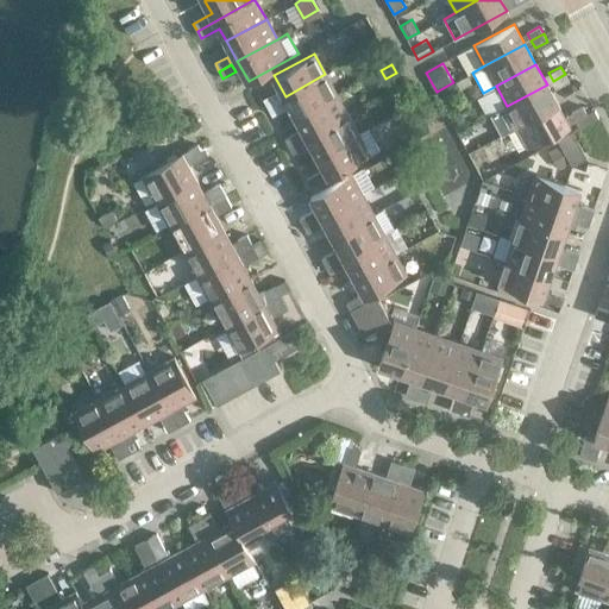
[(286,96),(278,100),(268,106),(271,113),(289,104),(296,117),(336,94),(325,74),(286,96)]
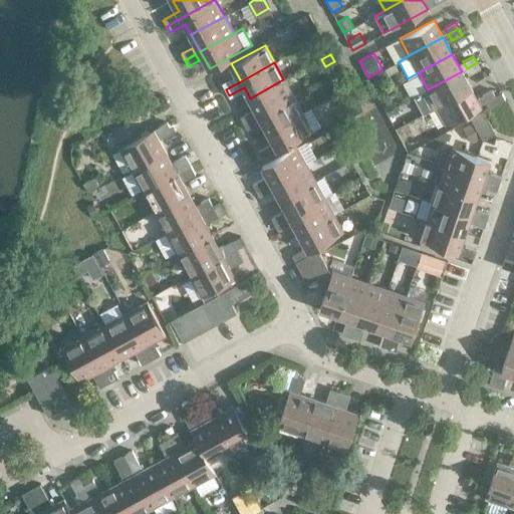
[(480,68),(477,62),(467,68),(470,74),(480,68)]
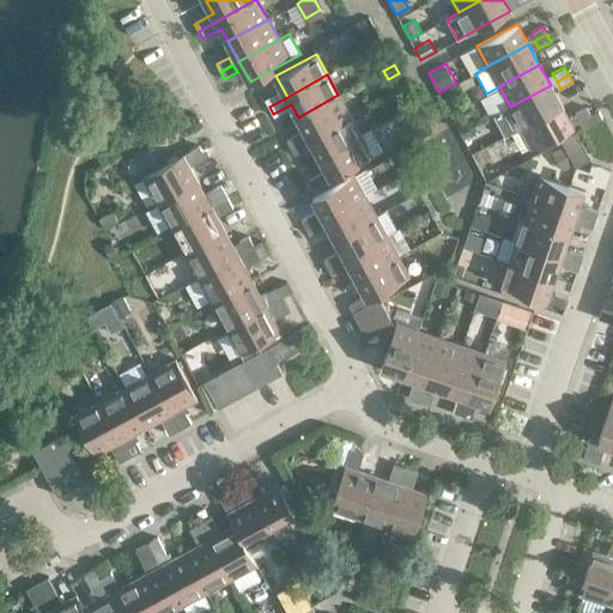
[(562,104),(551,85),(510,107),(521,127),(562,104)]
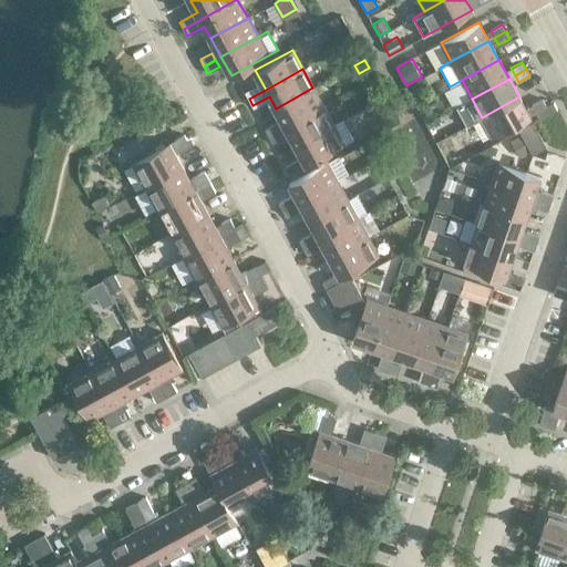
[(256,86),(245,92),(249,99),(259,93),(256,86)]
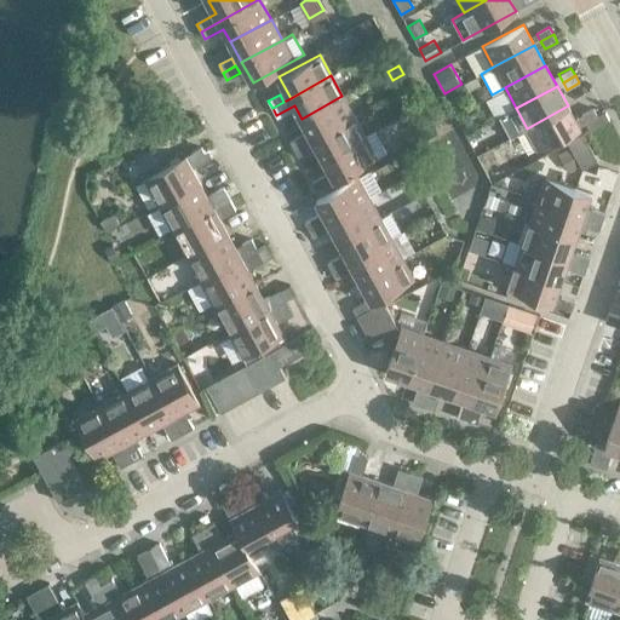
[(354,116),(342,96),(302,119),(309,131),(290,141),(294,149),(354,116)]
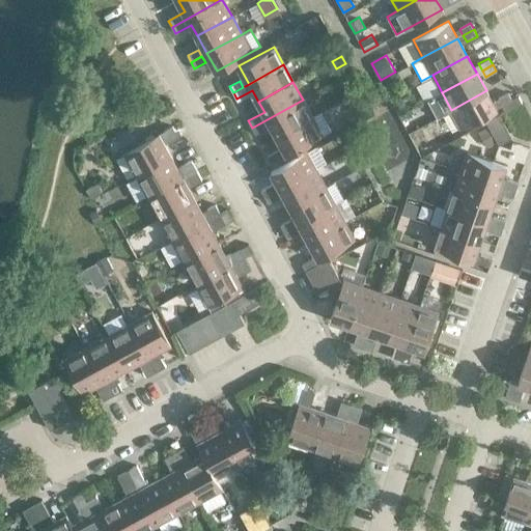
[(496,109),(486,90),(451,110),(462,128),(496,109)]
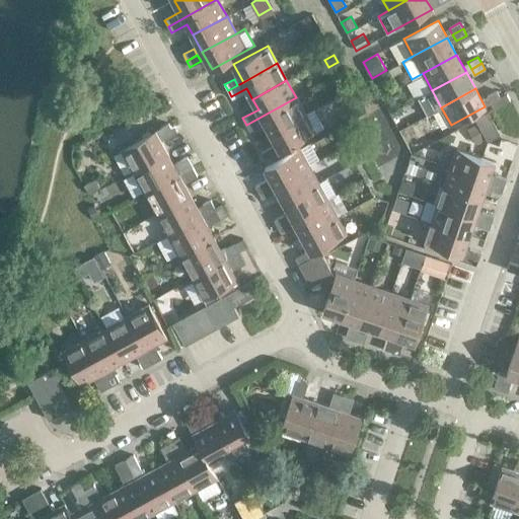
[(487,96),(490,103),(500,98),(497,91),(487,96)]
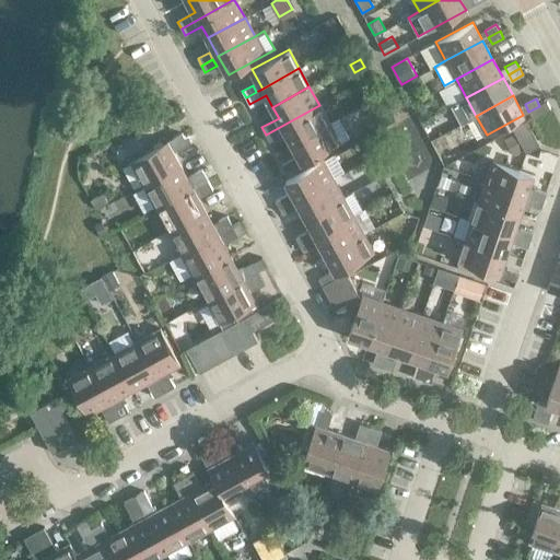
[(329,124),(319,105),(266,135),(269,141),(286,132),(292,143),(329,124)]
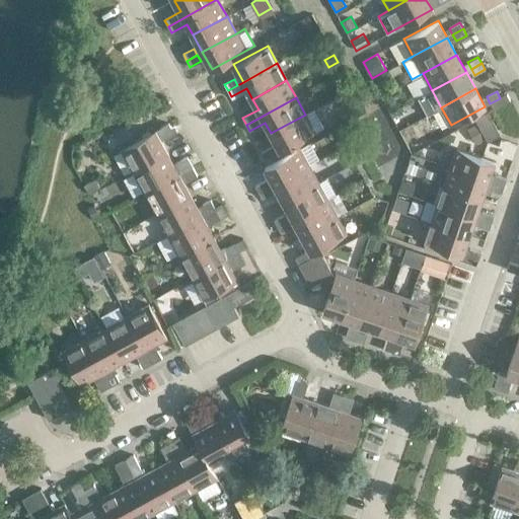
[(390,113),(399,107),(395,100),(386,104),(390,113)]
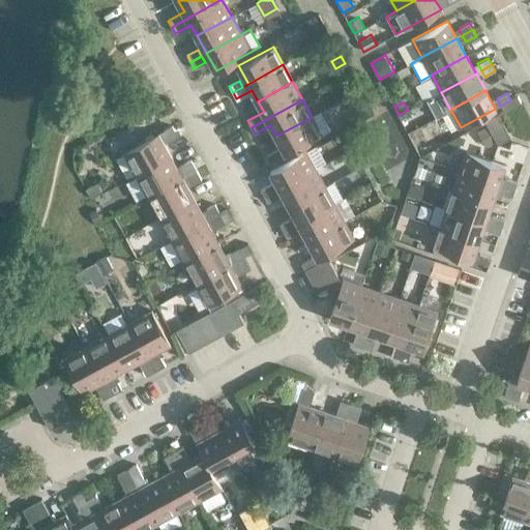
[(510,138),(498,114),(486,121),(488,125),(496,141),(498,145),(510,138)]
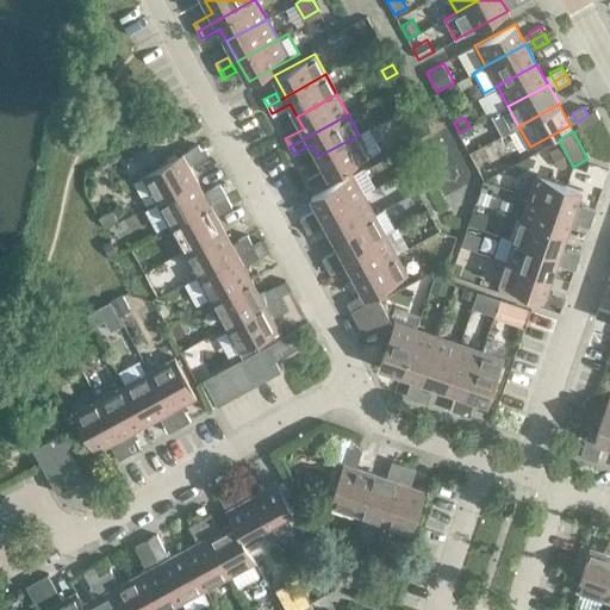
[(369,155),(359,135),(318,156),(330,178),(369,155)]
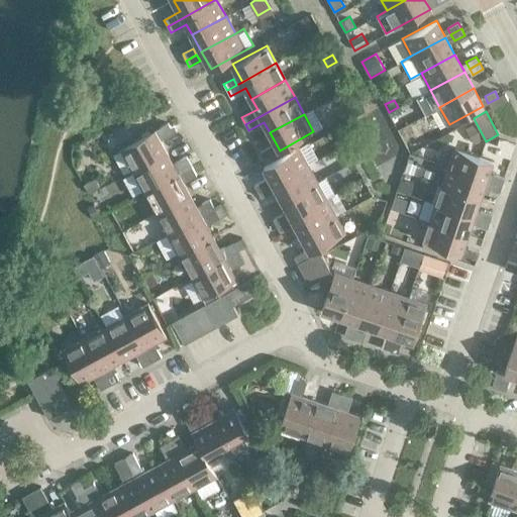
[(169,122),(161,127),(121,148),(133,171),(167,152),(161,140),(174,132),(169,122)]
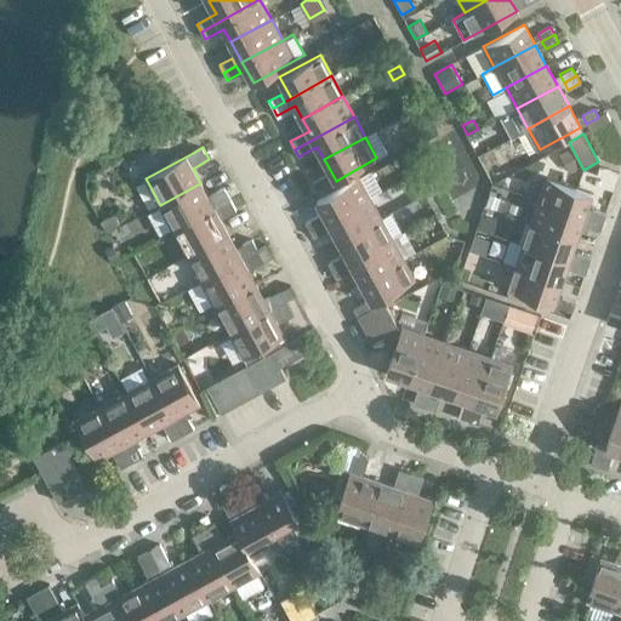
[(581,165),(571,147),(557,154),(567,172),(581,165)]
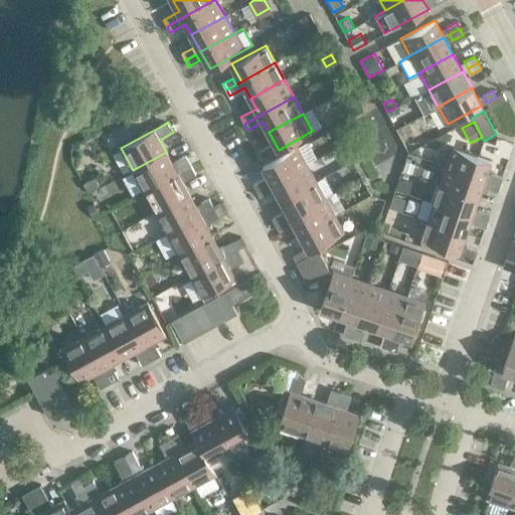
[(270,146),(260,151),(264,158),(274,153),(270,146)]
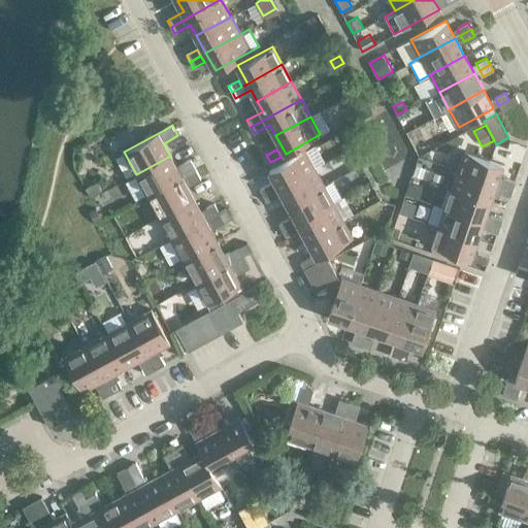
[(304,151),(269,169),(278,187),(314,168),(304,151)]
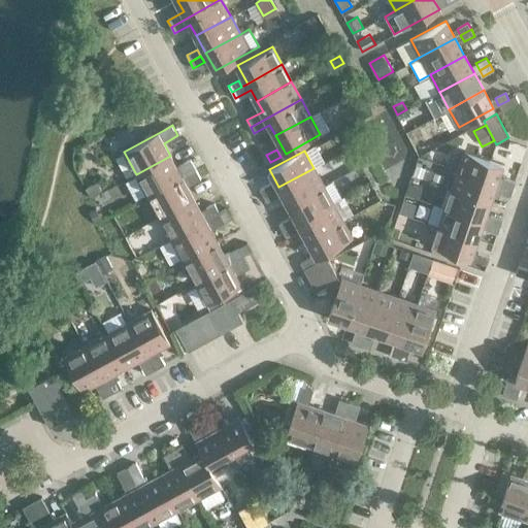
[(465,152),(458,170),(495,183),(502,164),(465,152)]
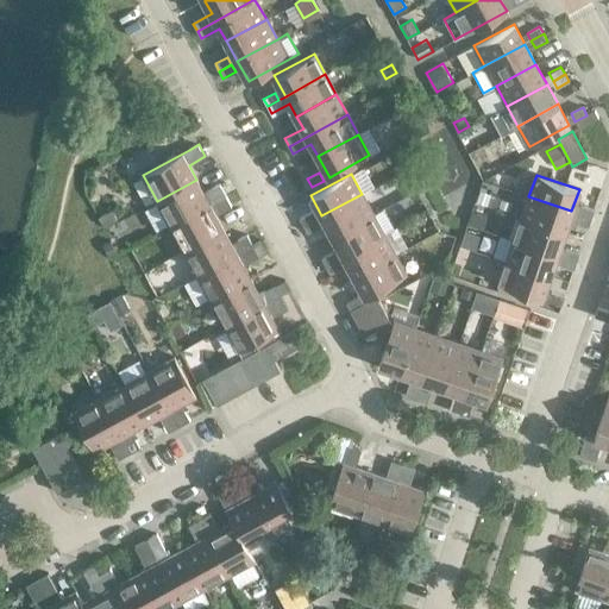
[(205,193),(196,180),(157,201),(170,226),(211,203),(217,201),(226,195),(220,184),(205,193)]
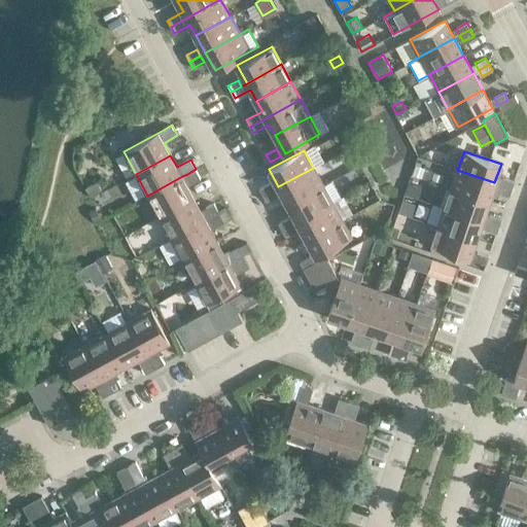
[(416,165),(412,174),(421,178),(425,168),(416,165)]
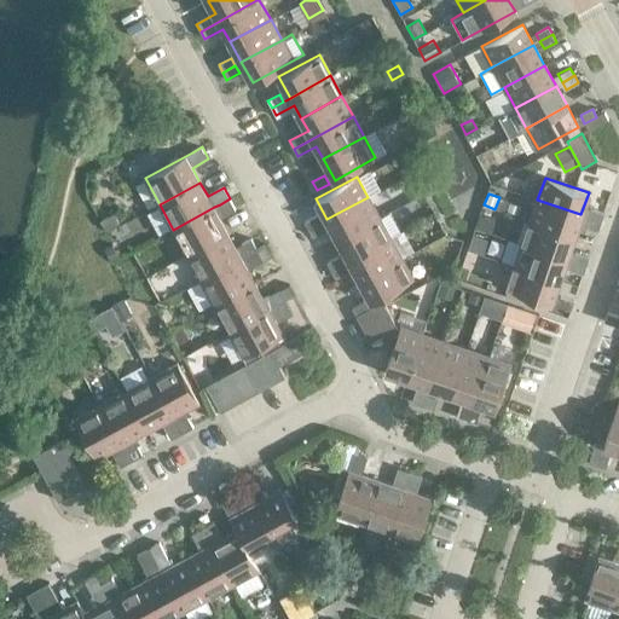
[(379,218),(368,197),(327,219),(339,239),(379,218)]
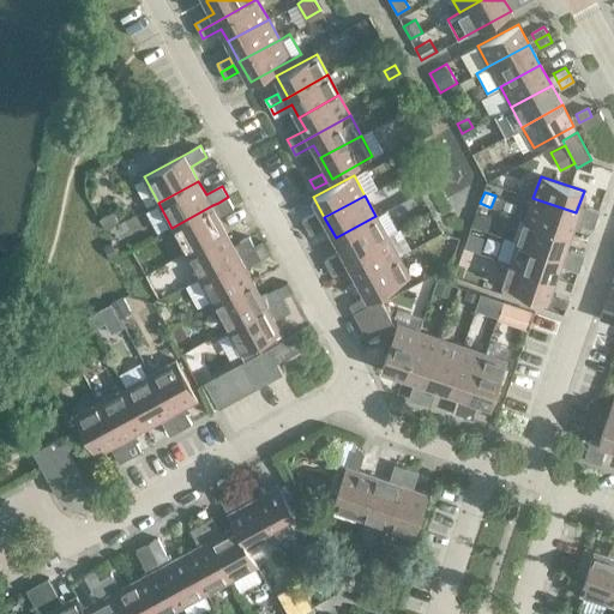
[(234,208),(228,197),(218,203),(224,214),(234,208)]
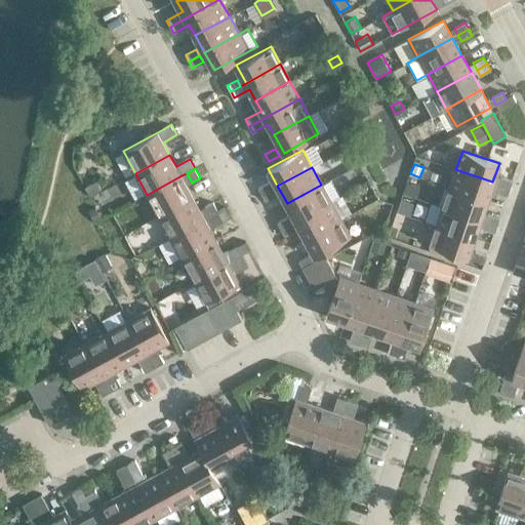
[(443,173),(433,169),(431,177),(441,180),(443,173)]
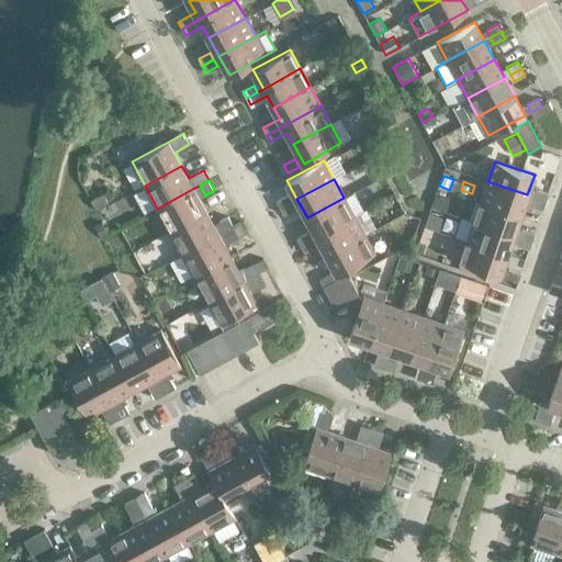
[(527,194),(487,181),(481,201),(520,215),(524,206),(528,208),(529,203),(543,209),(546,201),(534,197),(527,194)]
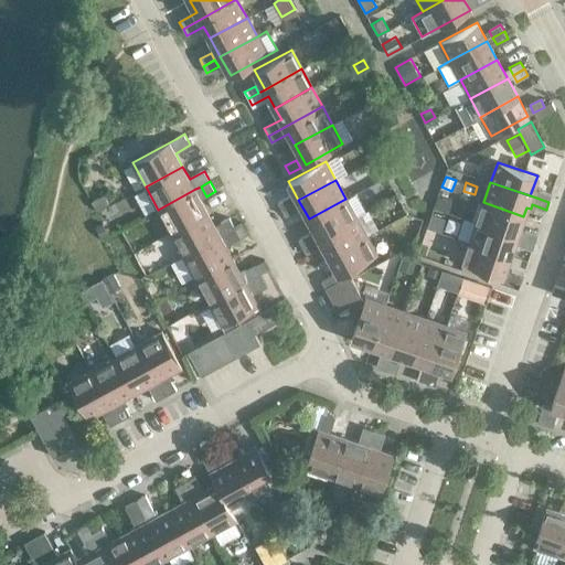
[(208,212),(195,189),(158,210),(171,233),(208,212)]
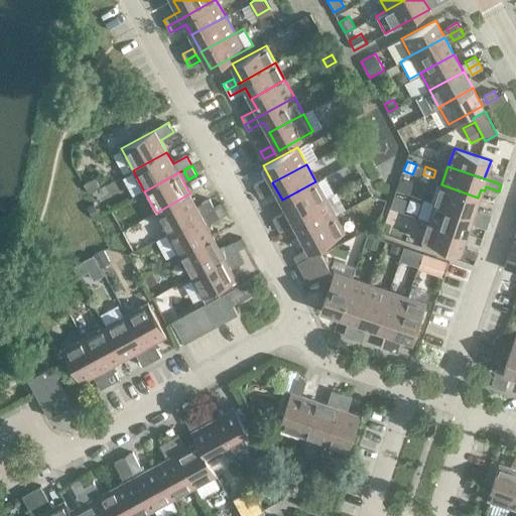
[(492,174),(490,180),(501,184),(503,178),(492,174)]
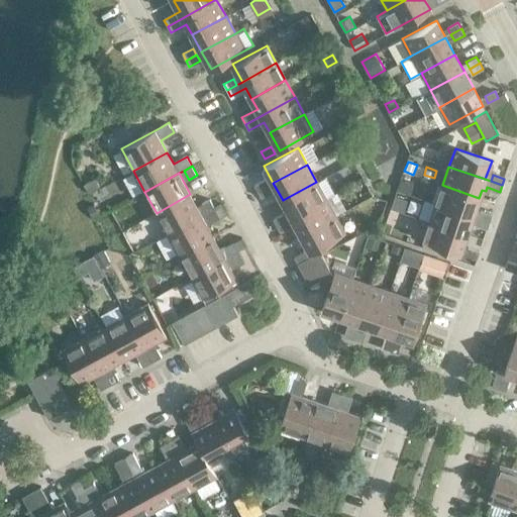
[(325,177),(316,182),(283,200),(292,217),(325,199),(334,194),(325,177)]
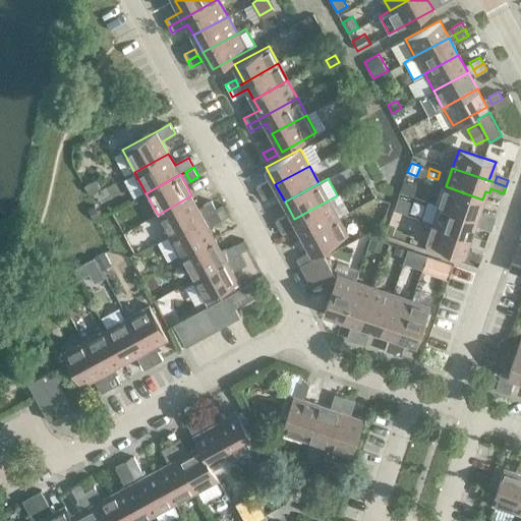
[(96,179),(83,185),(89,194),(101,188),(96,179)]
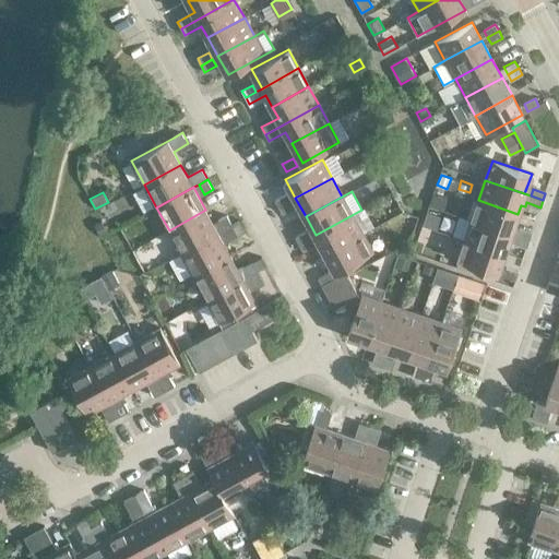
[(275,200),(278,206),(289,201),(286,194),(275,200)]
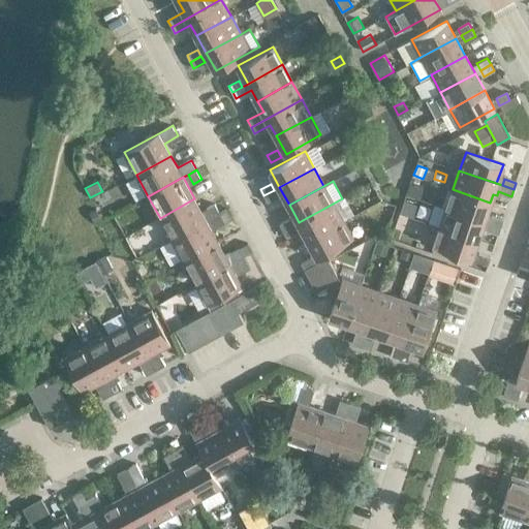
[(490,203),(453,189),(446,208),(484,221),(490,203)]
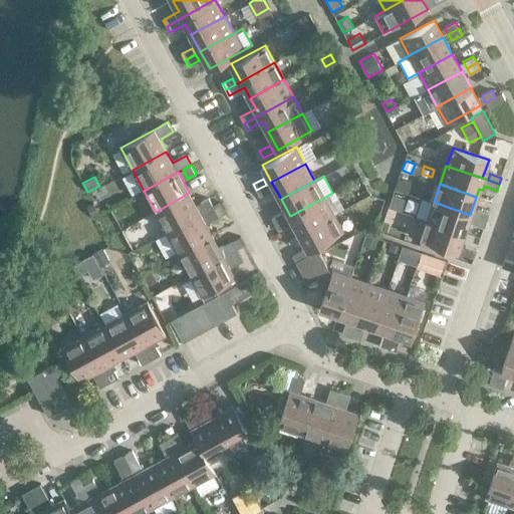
[(270,192),(266,185),(256,190),(260,197),(270,192)]
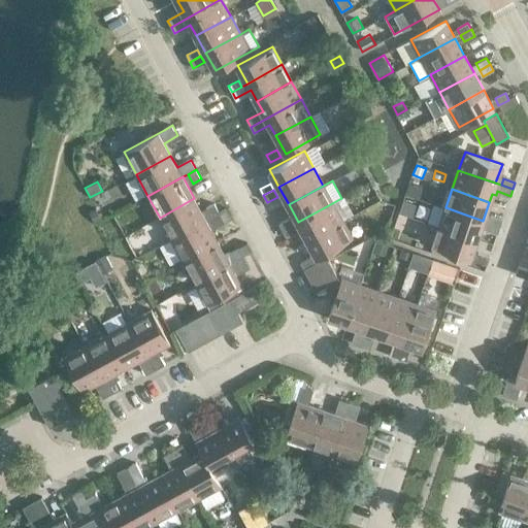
[(206,221),(194,198),(160,218),(171,239),(206,221)]
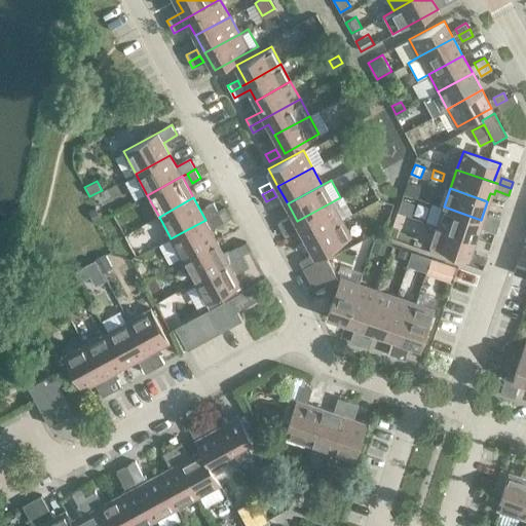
[(412,216),(416,202),(404,198),(399,212),(412,216)]
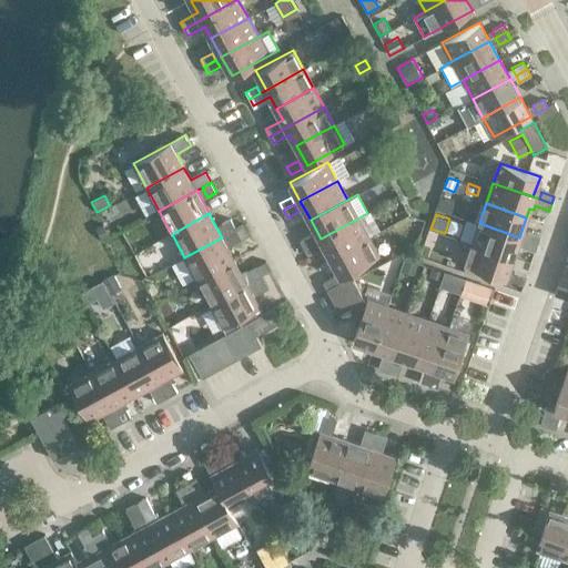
[(222,224),(227,234),(236,229),(231,219),(222,224)]
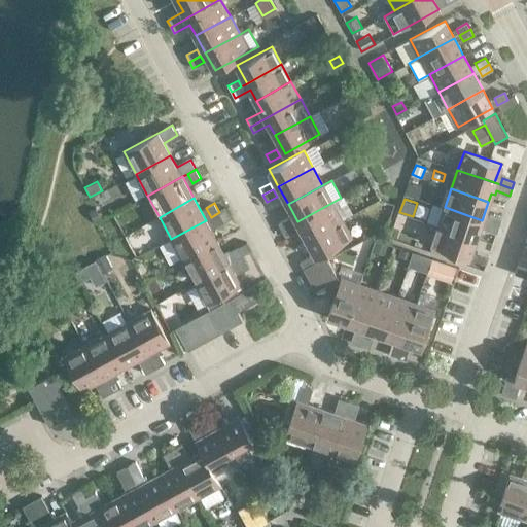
[(341,220),(331,203),(297,221),(307,239),(341,220)]
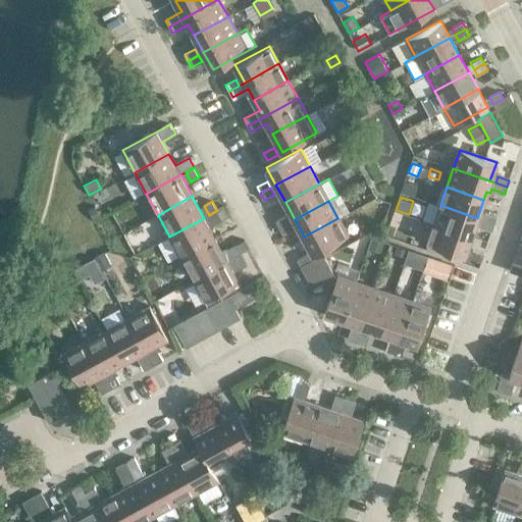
[(100,215),(95,205),(87,209),(93,219),(100,215)]
